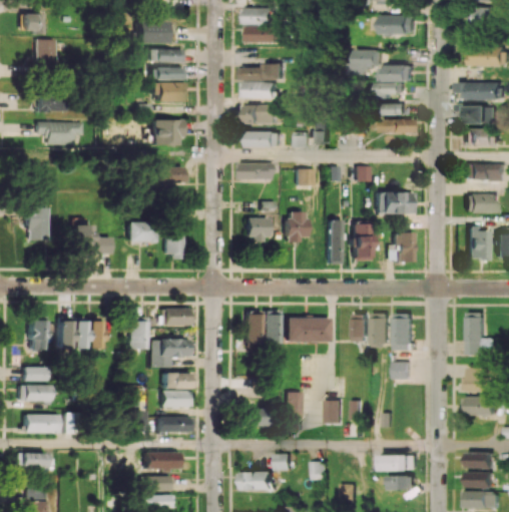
[(247,24),(276,24),(276,7),(247,8),(247,24)]
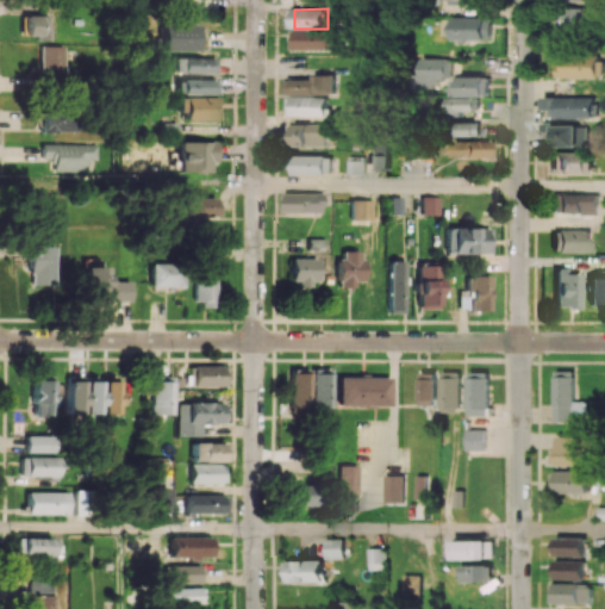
[(565,32),(604,32),(604,10),(566,8),(565,32)]
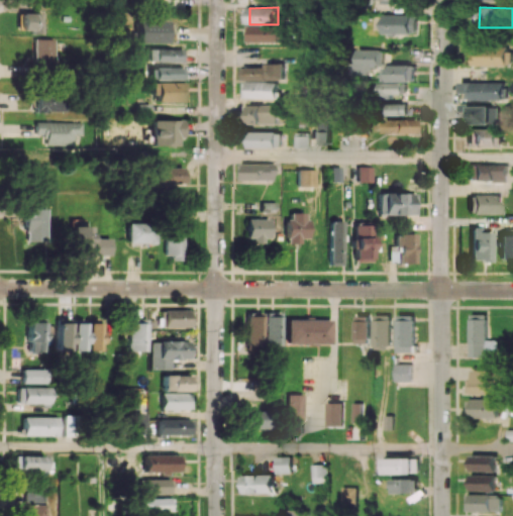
[(47,35),(47,14),(26,13),(25,31),(35,31),(35,35),(47,35)]
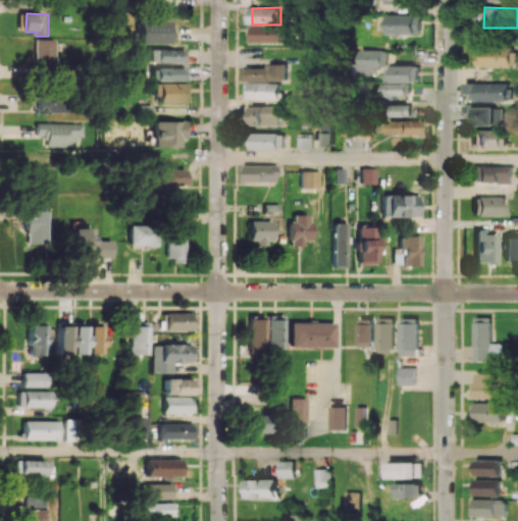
[(392,34),(424,35),(424,15),(392,15),(392,34)]
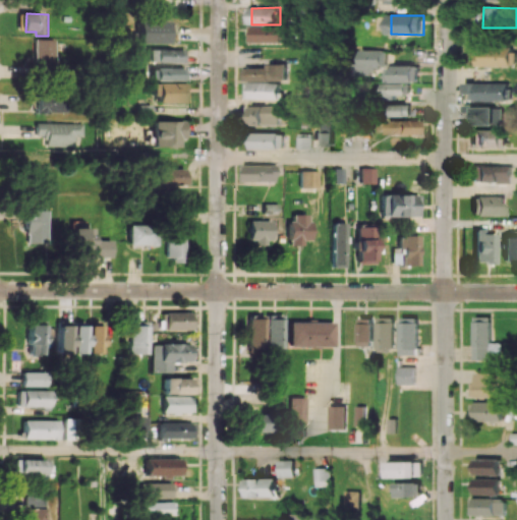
[(142,44),(173,45),(174,21),(144,20),(142,44)]
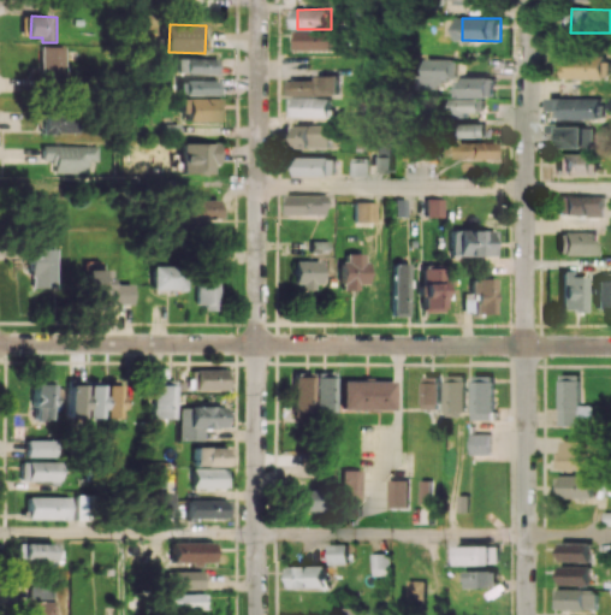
[(303,31),(303,51),(345,52),(345,33),(303,31)]
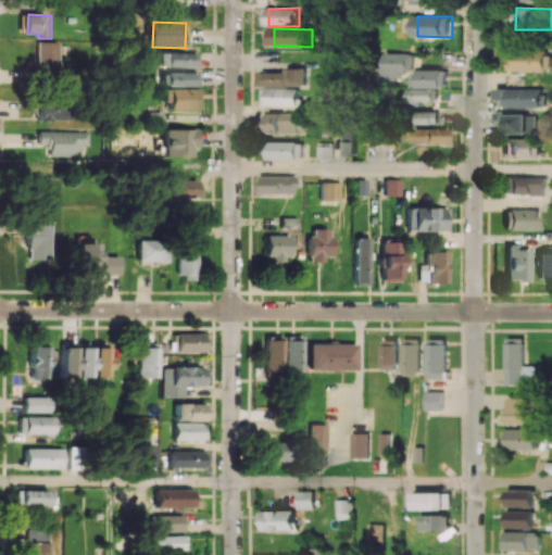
[(64,42),(41,42),(42,73),(65,72),(64,42)]
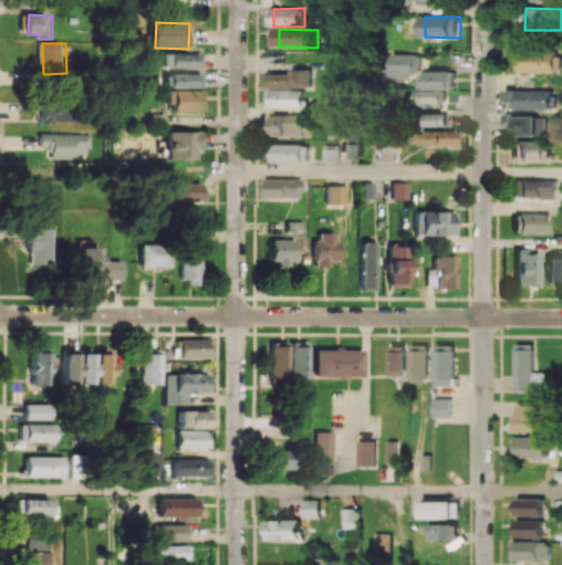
[(205,69),(205,53),(167,54),(167,69),(205,69)]
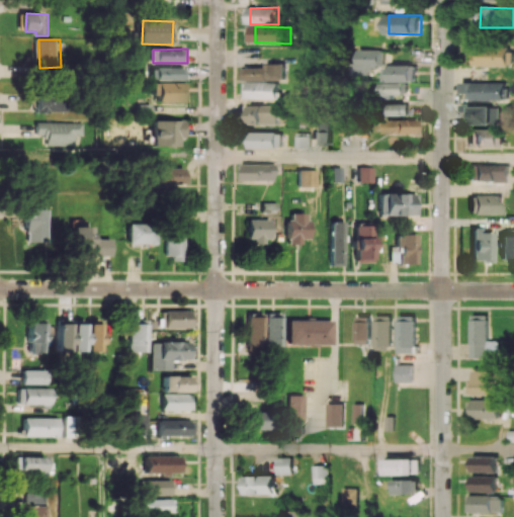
[(480,66),(513,66),(513,49),(480,49),(480,66)]
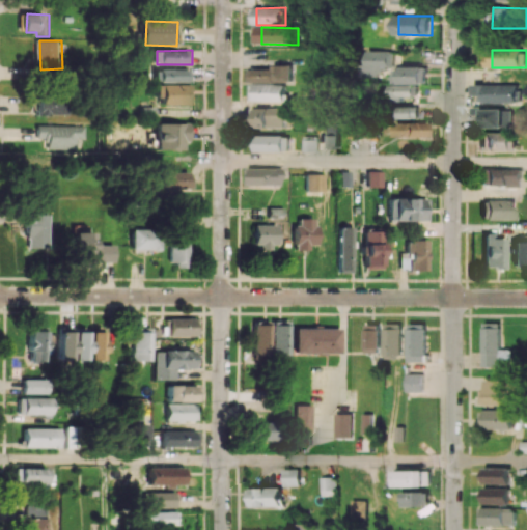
[(365,77),(385,78),(385,66),(395,67),(395,52),(369,51),(369,64),(365,64),(365,77)]
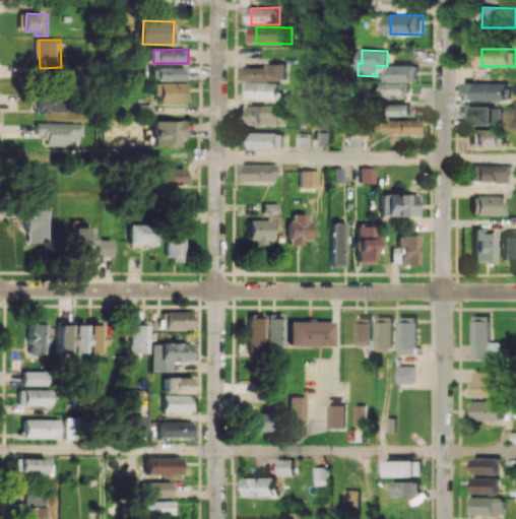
[(286,66),(247,67),(248,81),(286,80),(286,66)]
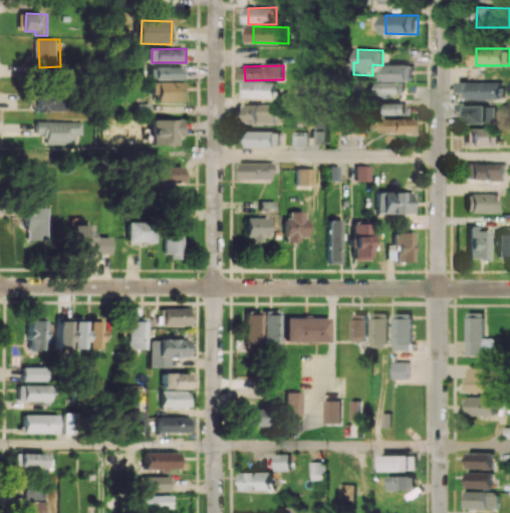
[(417,81),(416,65),(383,66),(384,82),(417,81)]
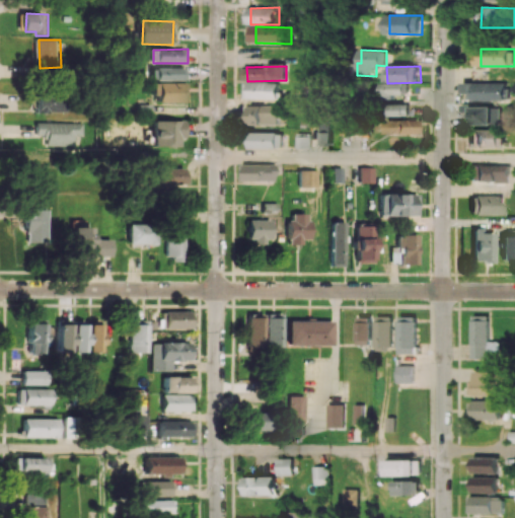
[(158,80),(188,80),(188,69),(159,68),(158,80)]
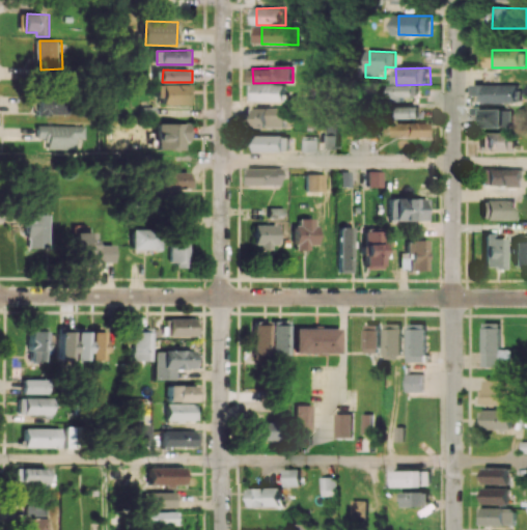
[(254,102),(287,102),(287,85),(254,84),(254,102)]
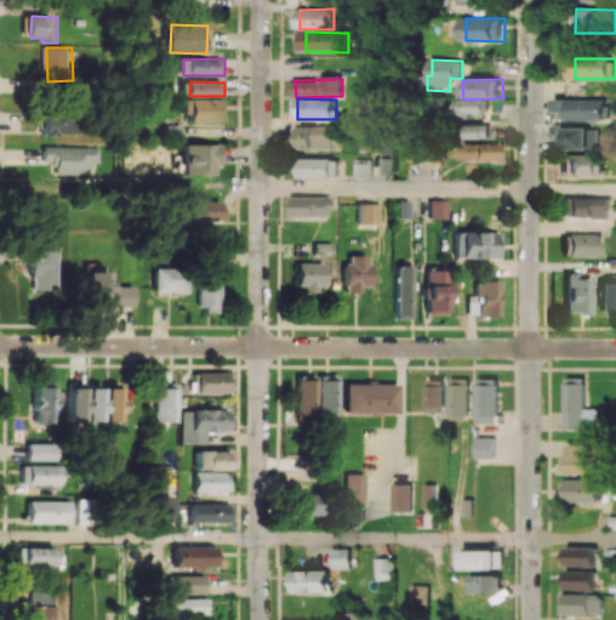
[(192,124),(224,123),(224,100),(190,100),(192,124)]
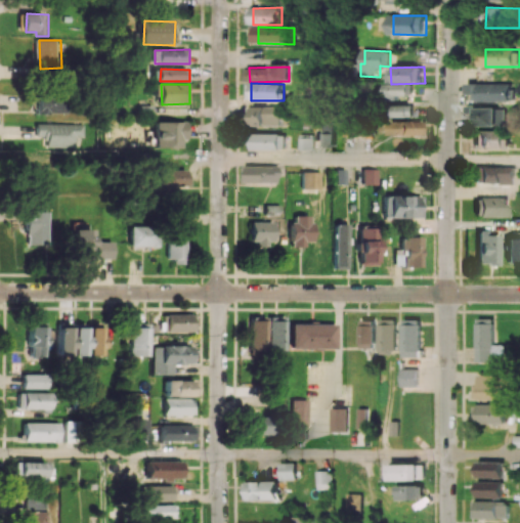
[(388,100),(401,100),(401,96),(415,96),(415,84),(388,85),(388,100)]
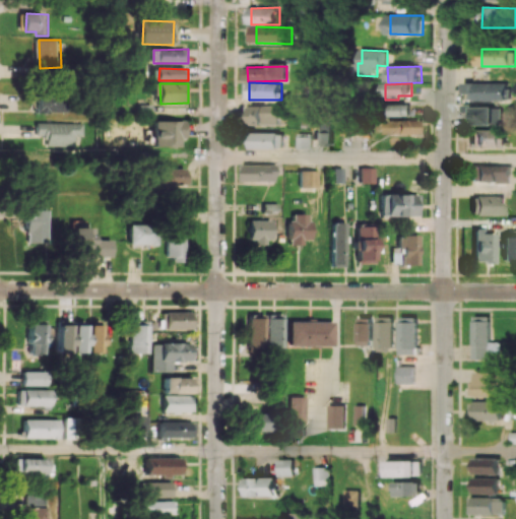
[(466,83),(465,93),(473,94),(473,101),(512,102),(512,83),(466,83)]
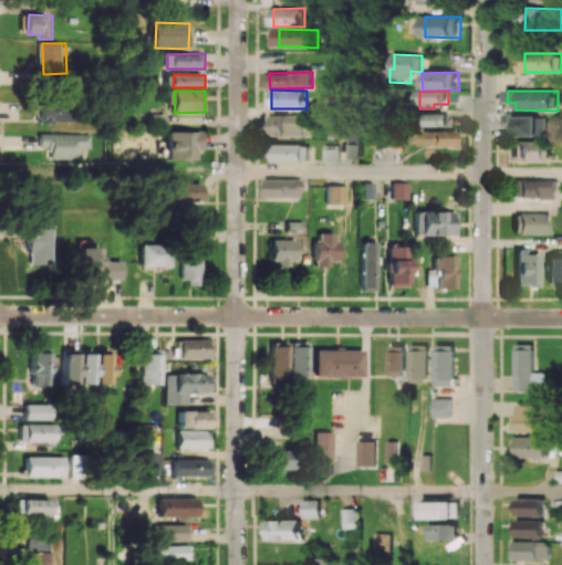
[(75,124),(75,102),(43,101),(43,123),(75,124)]
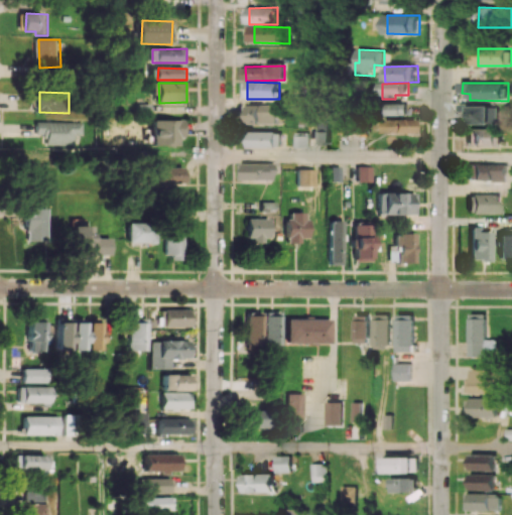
[(386,105),(386,116),(410,115),(410,104),(386,105)]
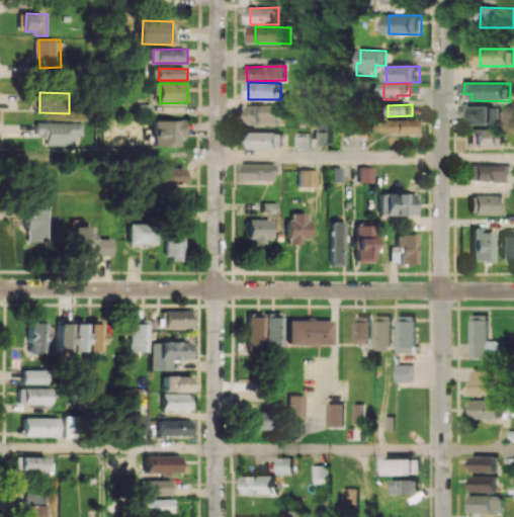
[(252,106),(253,124),(283,124),(282,105),(252,106)]
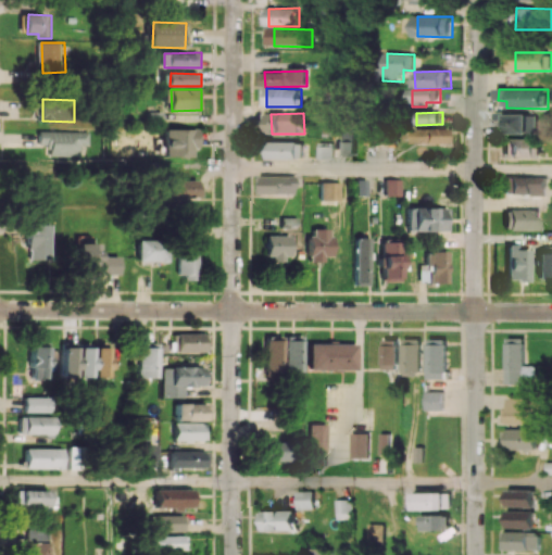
[(505,134),(539,134),(539,114),(505,115),(505,134)]
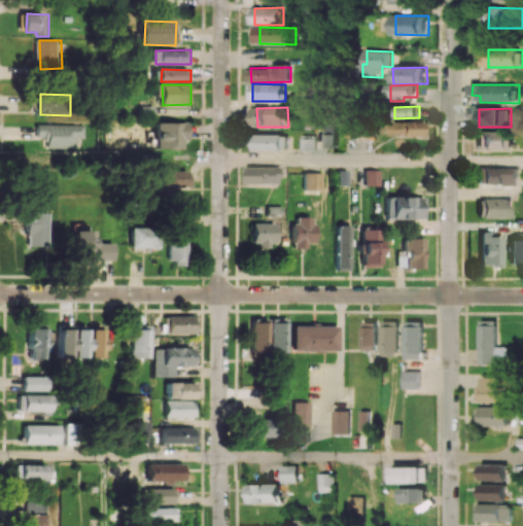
[(396,137),(427,137),(426,121),(395,123),(396,137)]
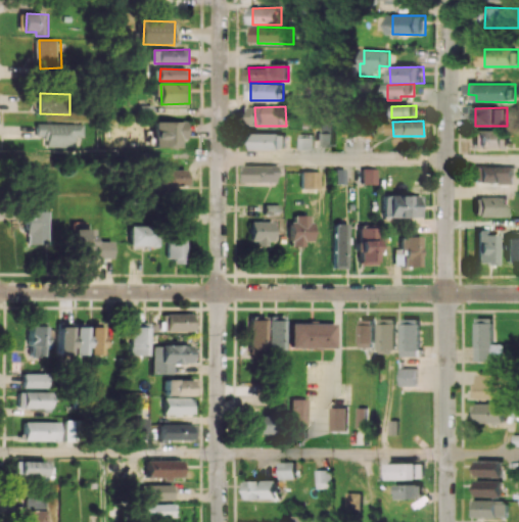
[(189,123),(157,122),(156,148),(183,148),(183,140),(188,140),(189,123)]
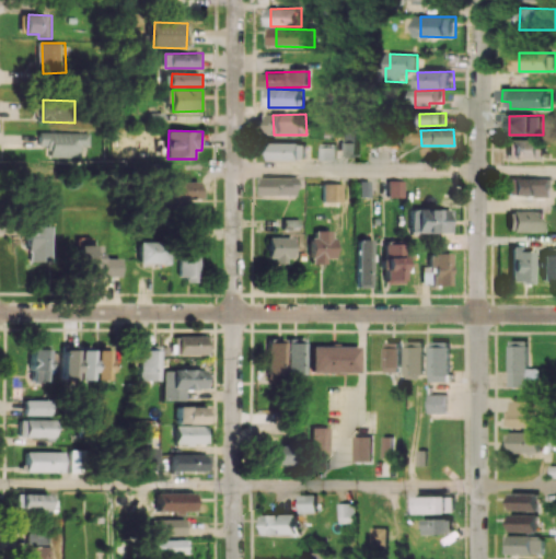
[(94,159),(95,134),(43,132),(43,146),(55,147),(55,158),(94,159)]
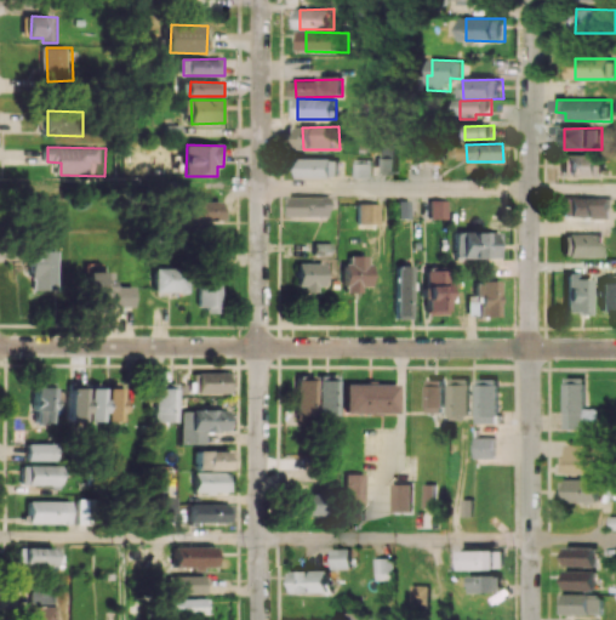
[(605,155),(566,155),(566,177),(605,177),(605,155)]
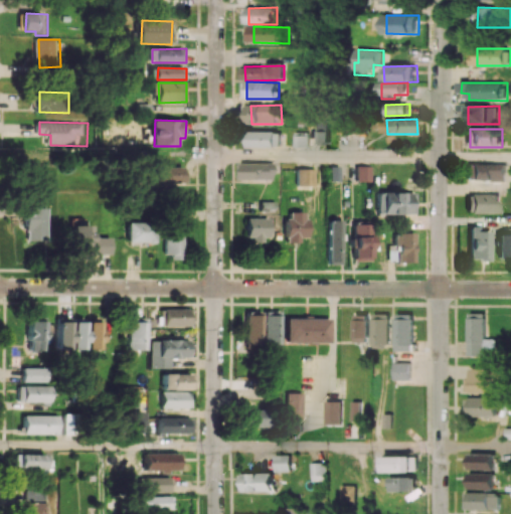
[(321,145),(331,145),(331,130),(321,130),(321,145)]
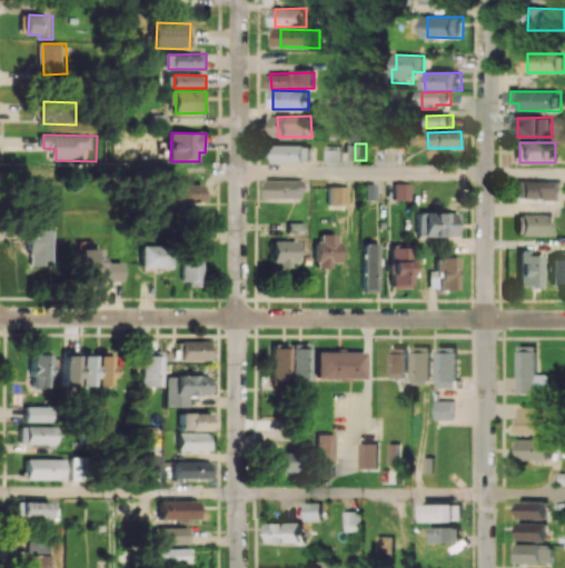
[(278,163),(313,162),(313,146),(277,146),(278,163)]
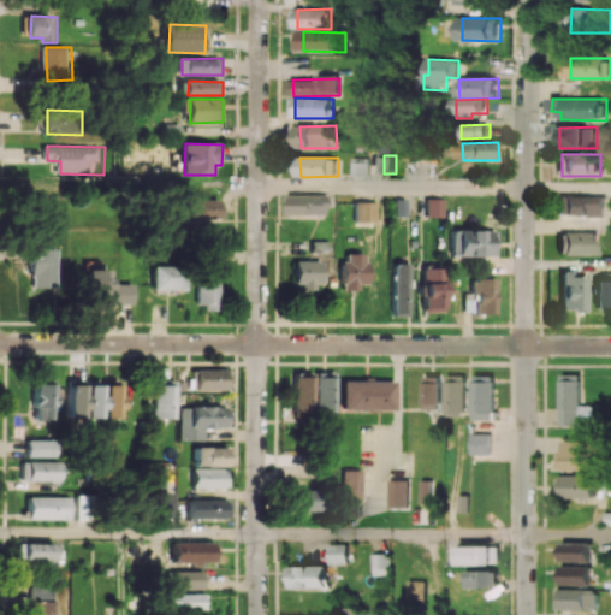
[(372,163),(356,163),(356,176),(372,176),(372,163)]
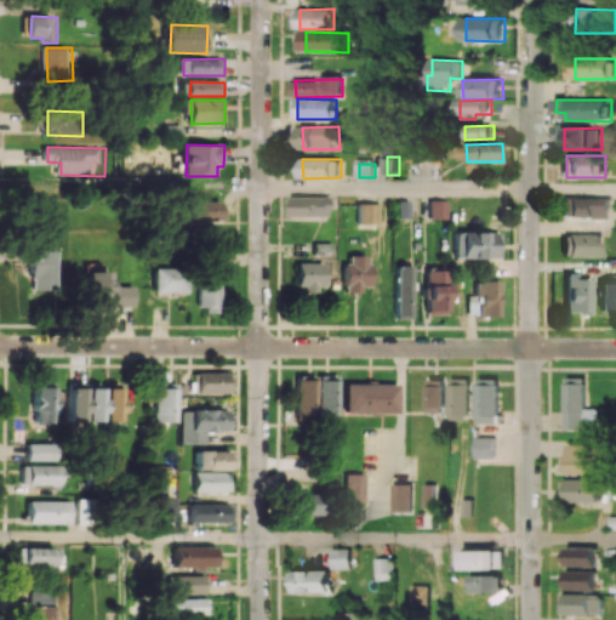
[(294,217),(331,217),(331,198),(294,197),(294,217)]
